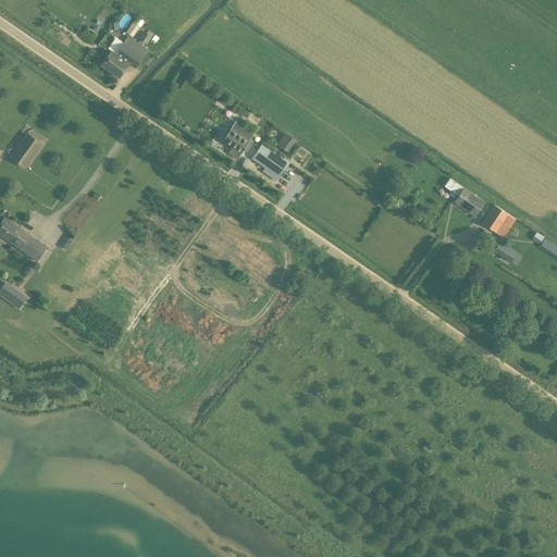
[(134,69),(148,50),(128,37),(115,54),(111,51),(101,65),(119,78),(128,64),(134,69)]
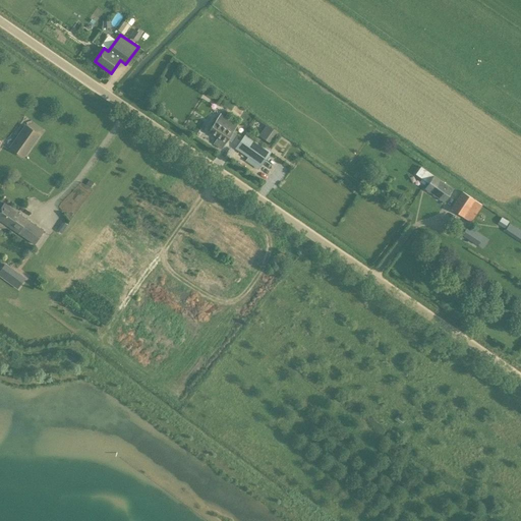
[(220,114),(216,121),(209,132),(217,138),(214,145),(221,150),(228,139),(231,141),(236,134),(233,132),(238,125),(220,114)]
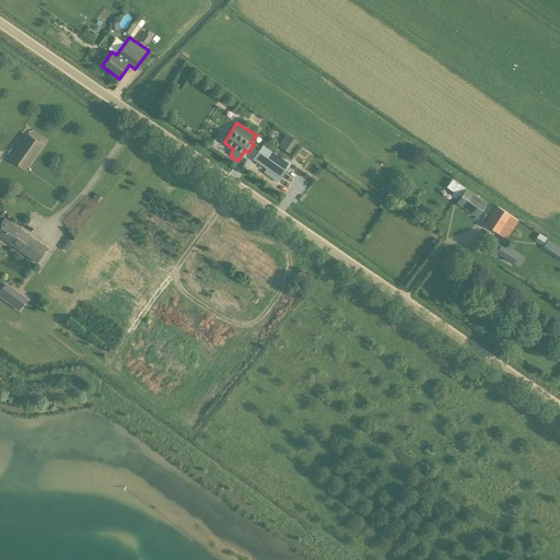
[(278,144),(290,153),(298,142),(286,133),(278,144)]
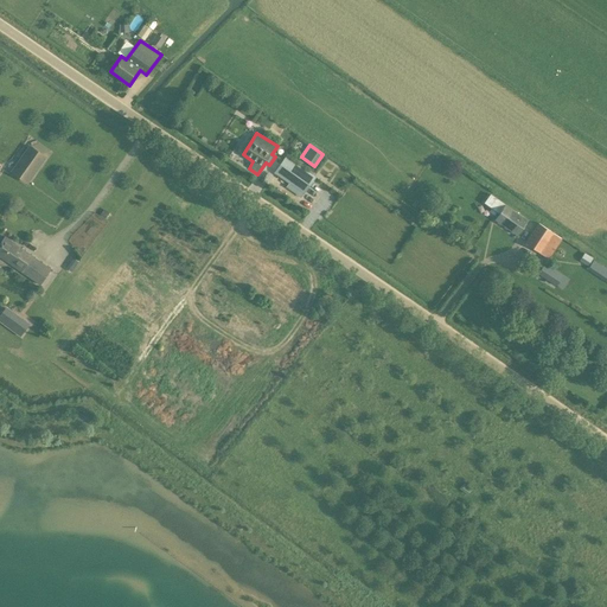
[(45,157),(30,146),(12,171),(27,181),(45,157)]
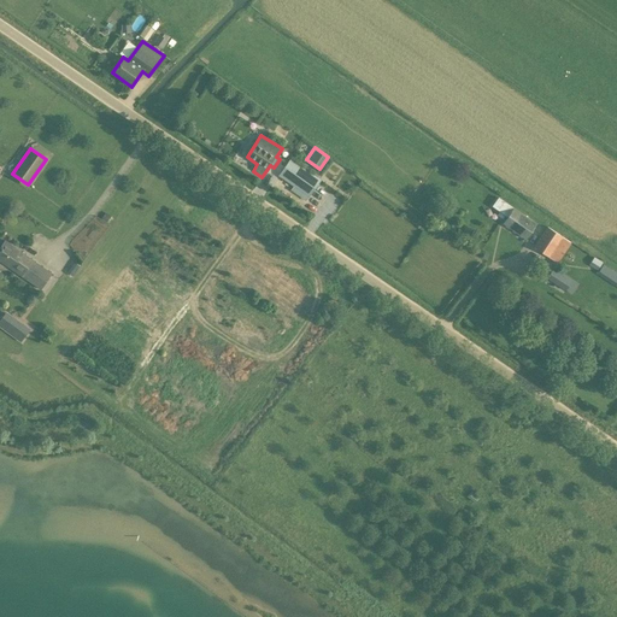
[(319,180),(292,160),(280,177),(307,197),(319,180)]
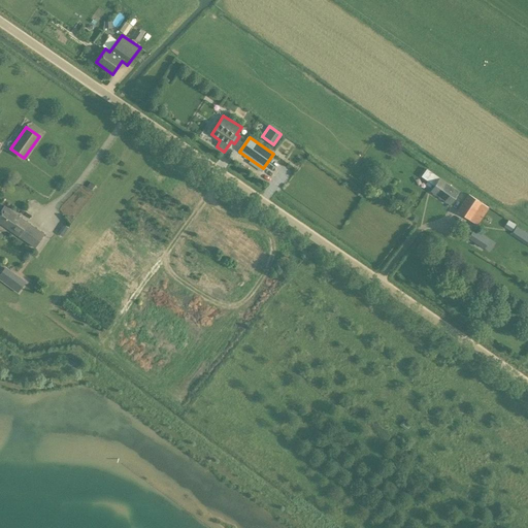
[(450,205),(459,192),(435,176),(431,183),(435,185),(430,192),(450,205)]
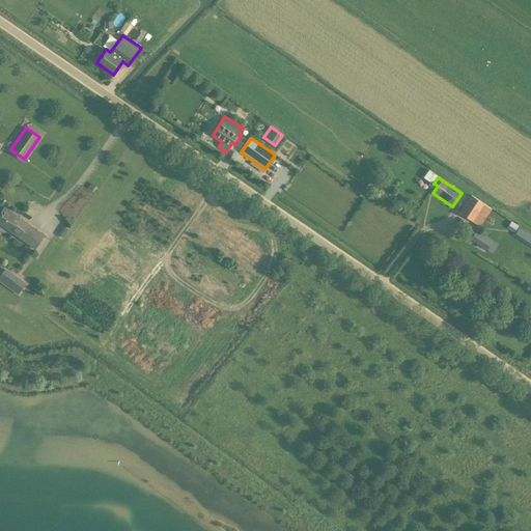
[(75,204),(72,210),(78,215),(95,193),(84,185),(71,201),(75,204)]
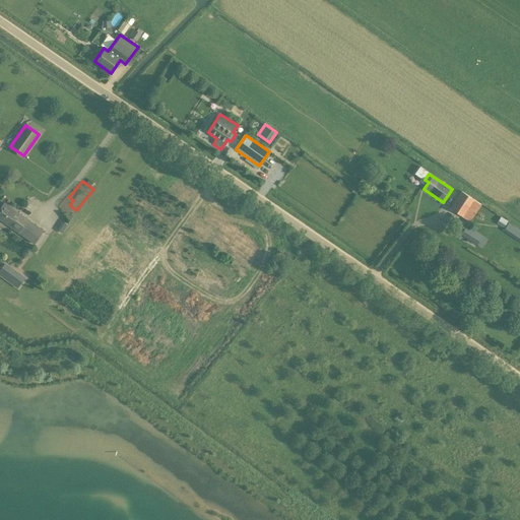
[(450,209),(462,217),(469,222),(481,205),(474,200),(461,191),(450,209)]
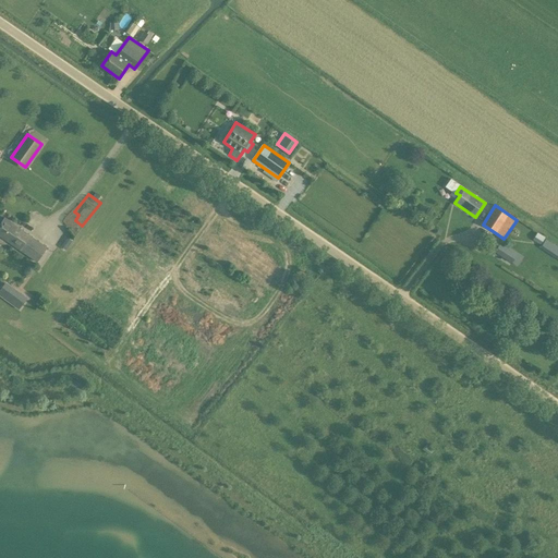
[(4,217),(0,222),(0,237),(37,263),(48,247),(4,217)]
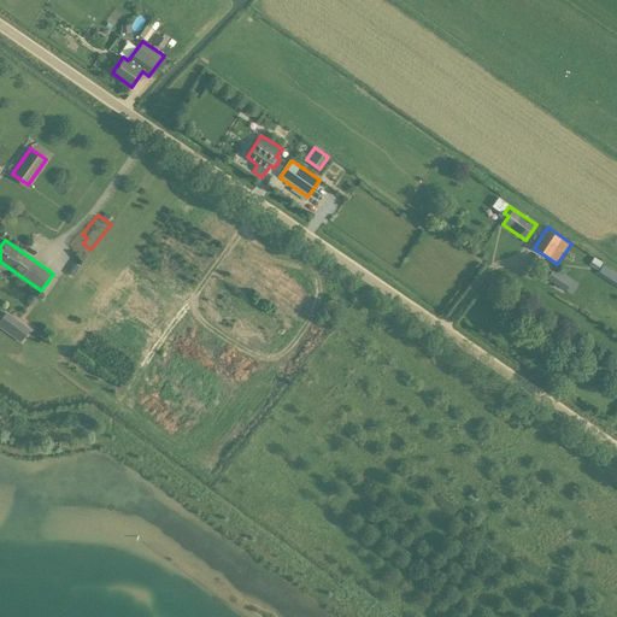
[(594,257),(591,265),(600,269),(604,260),(594,257)]
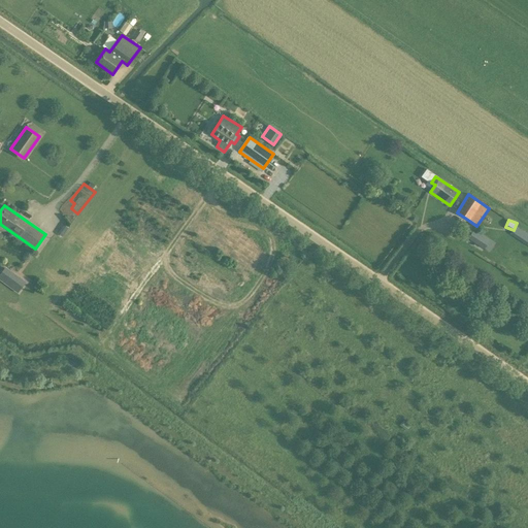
[(527,246),(527,245),(527,234),(516,227),(510,235),(527,246)]
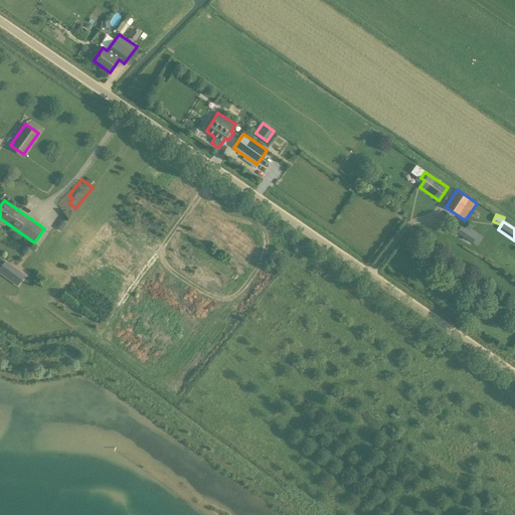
[(483,237),(481,236),(482,235),(463,223),(456,233),(472,243),(477,246),(483,237)]
